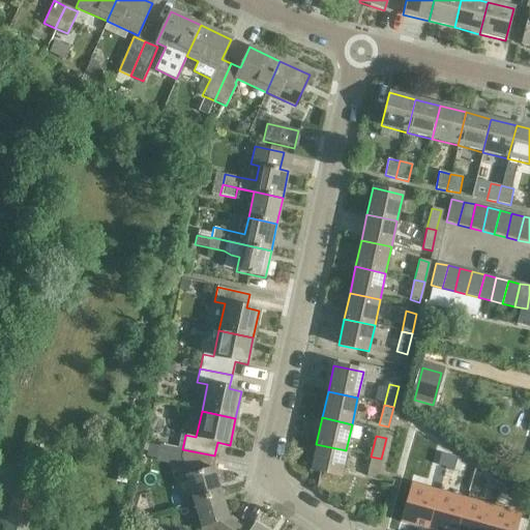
[(346,450),(316,444),(311,470),(340,477),(346,450)]
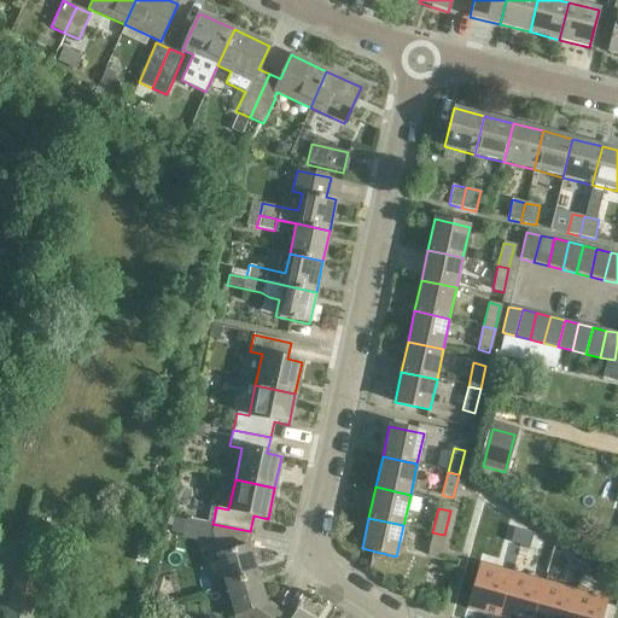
[(225,586),(257,576),(249,547),(246,547),(250,531),(213,524),(210,532),(217,554),(215,555),(225,586)]
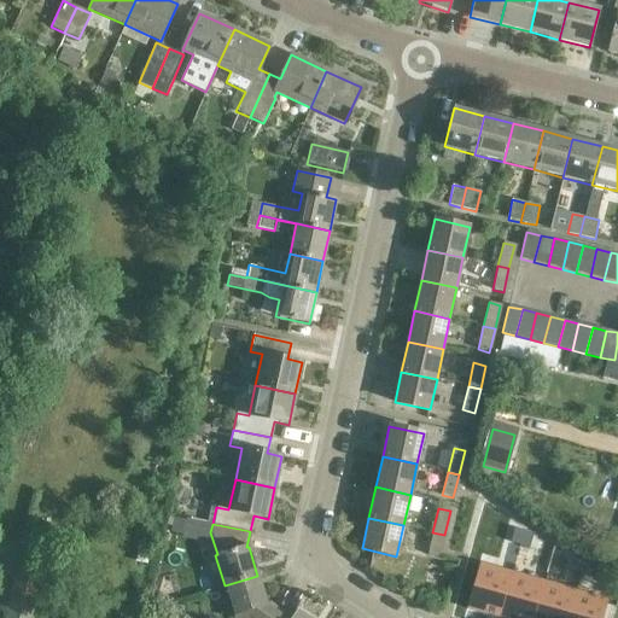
[(514,529),(511,543),(520,546),(524,531),(514,529)]
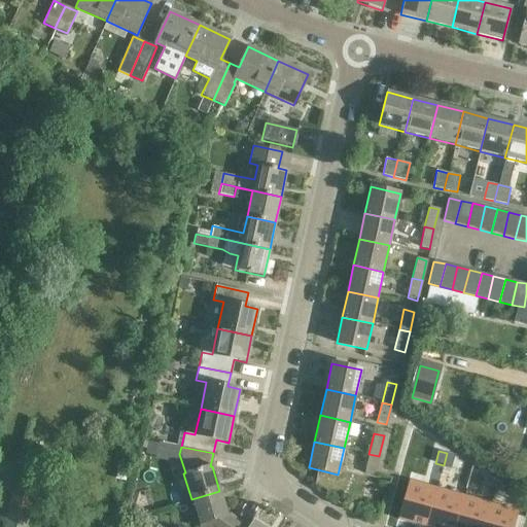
[(447,453),(444,465),(451,467),(455,455),(447,453)]
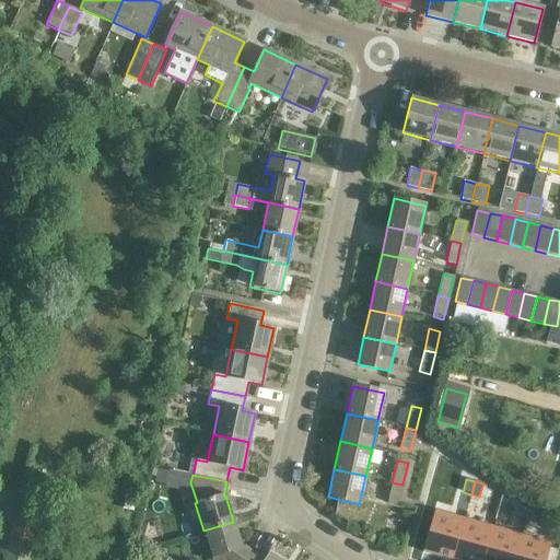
[(398,505),(403,485),(392,482),(387,503),(398,505)]
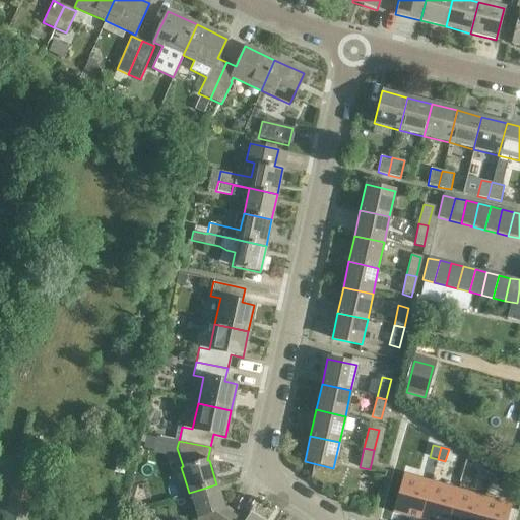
[(483,469),(480,480),(488,483),(492,471),(483,469)]
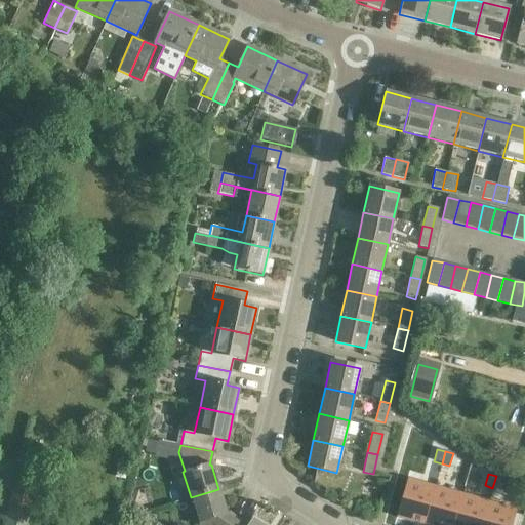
[(496,476),(492,488),(500,490),(505,478),(496,476)]
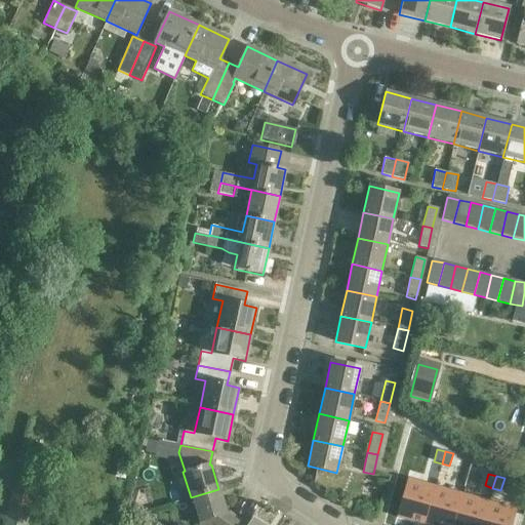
[(400,508),(397,517),(425,524),(435,487),(407,479),(400,508)]
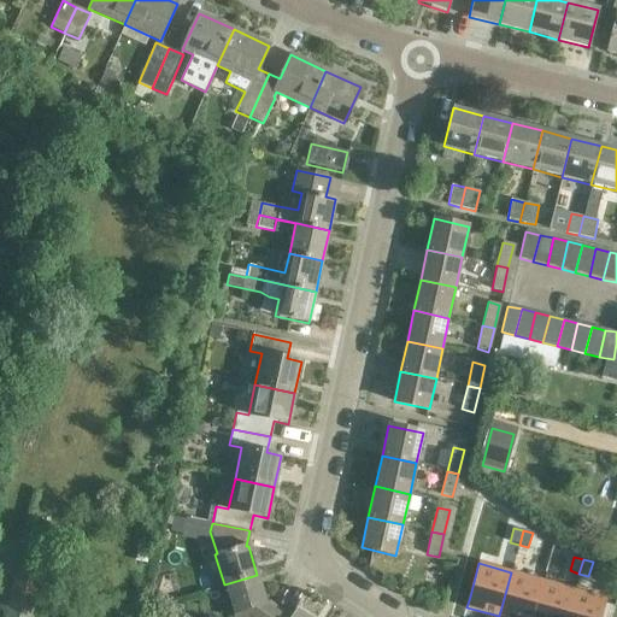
[(511,573),(499,616),(533,616),(542,581),(511,573)]
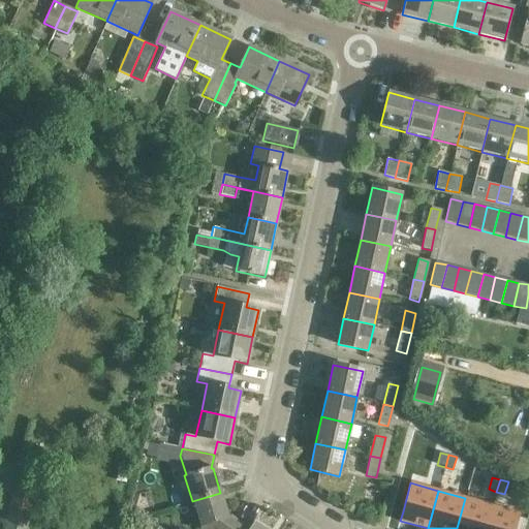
[(220,493),(192,501),(199,527),(201,527),(201,528),(235,528),(237,526),(225,518),(228,519),(220,493)]
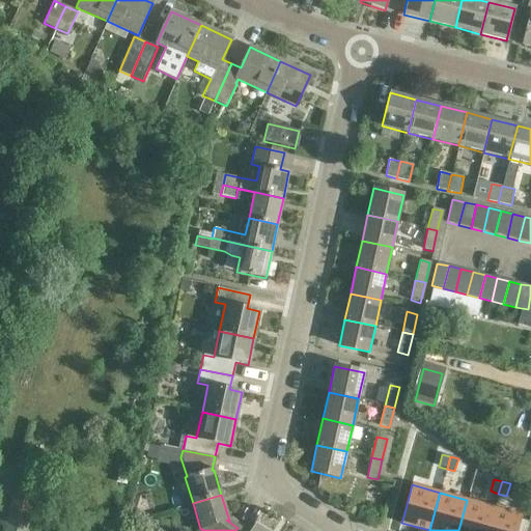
[(467,500),(458,530),(487,530),(495,507),(467,500)]
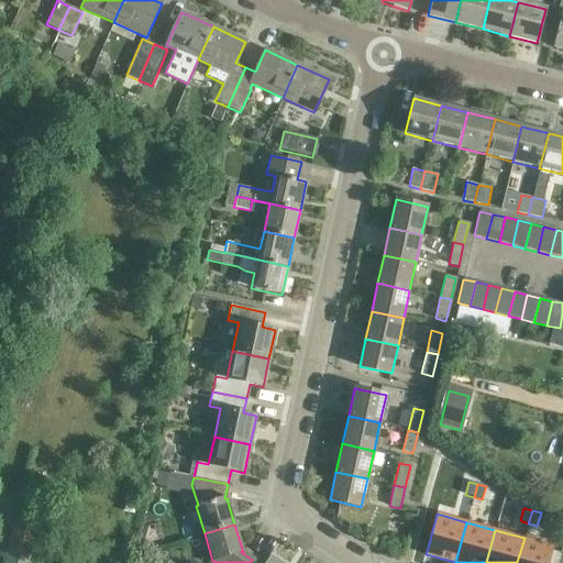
[(525,538),(517,562),(549,562),(553,547),(525,538)]
